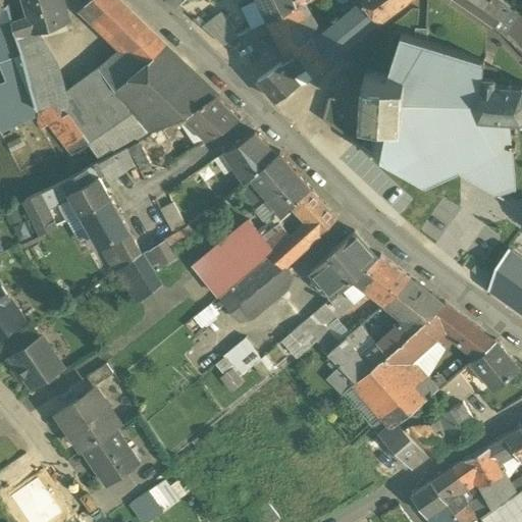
[(12,23),(11,23),(16,38),(65,24),(58,0),(39,0),(23,4),(28,17),(12,23)]
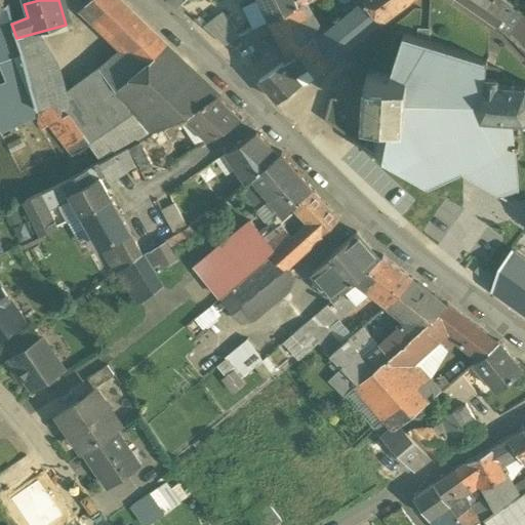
[(166,50),(113,0),(91,0),(87,5),(84,8),(128,51),(146,68),(166,50)]
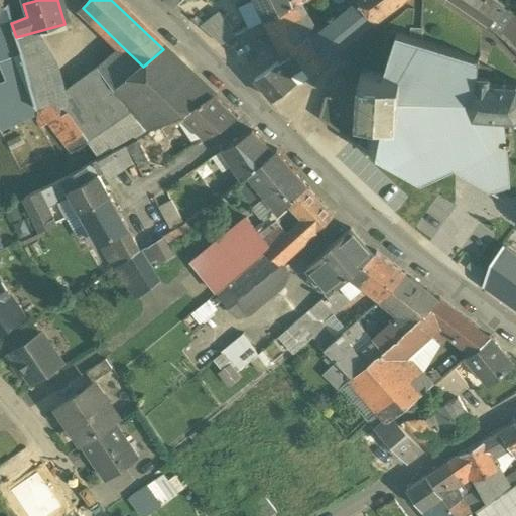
[(174,0),(162,0),(173,10),(179,4),(174,0)]
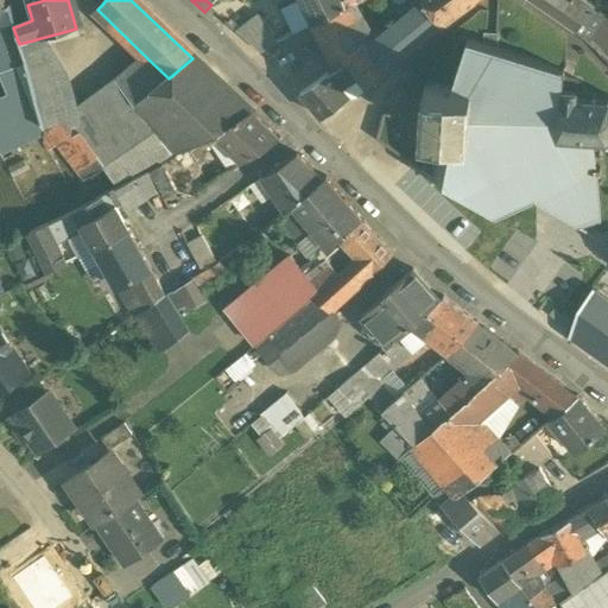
[(340,0),(298,0),(301,6),(280,12),(295,37),(311,27),(343,8),(340,0)]
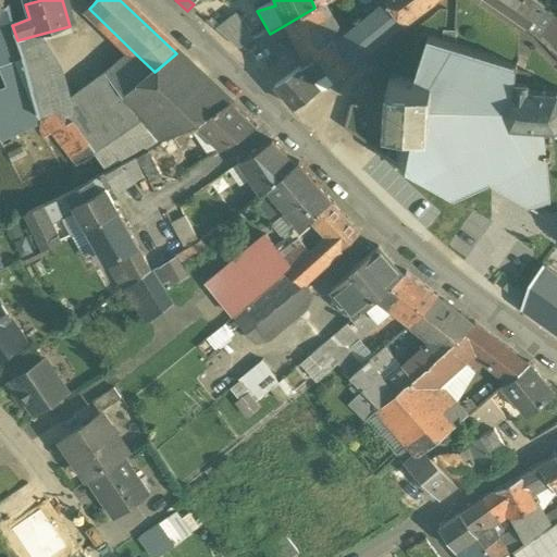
[(383,0),(387,4),(403,27),(437,0),(383,0)]
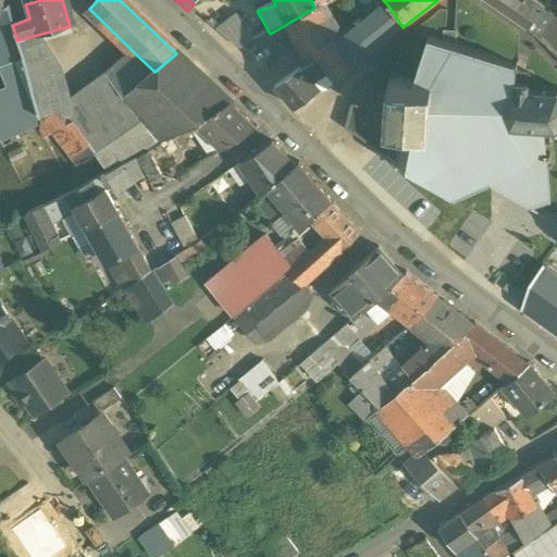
[(516,0),(483,0),(505,14),(516,0)]
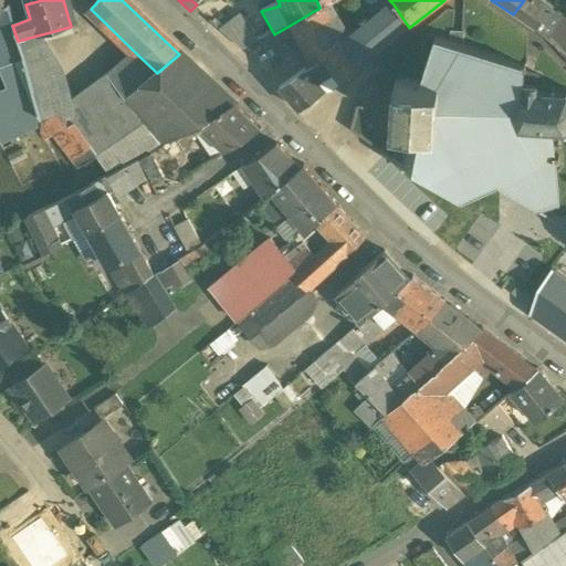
[(530,0),(524,0),(513,14),(525,23),(540,4),(534,0),(533,2),(530,0)]
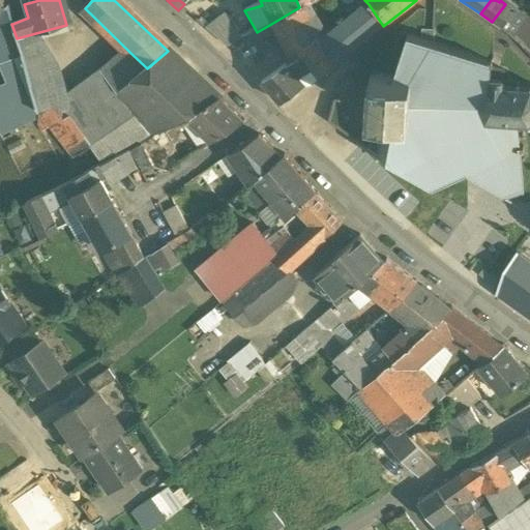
[(369,4),(342,23),(354,39),(358,36),(362,42),(383,26),(369,4)]
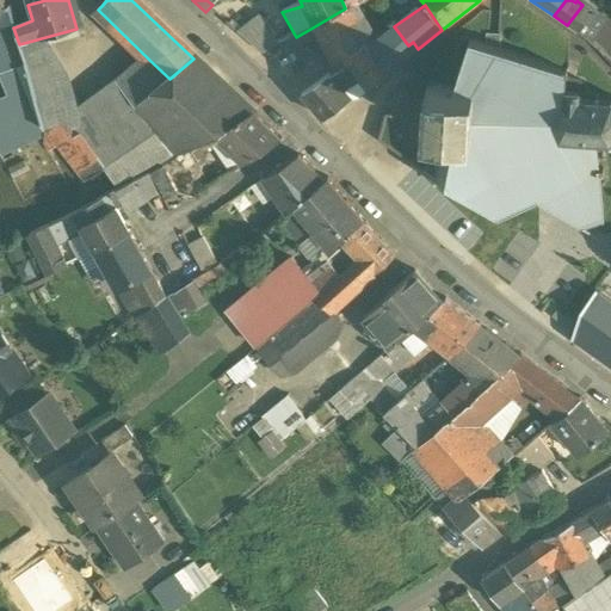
[(582,5),(567,25),(578,32),(593,12),(582,5)]
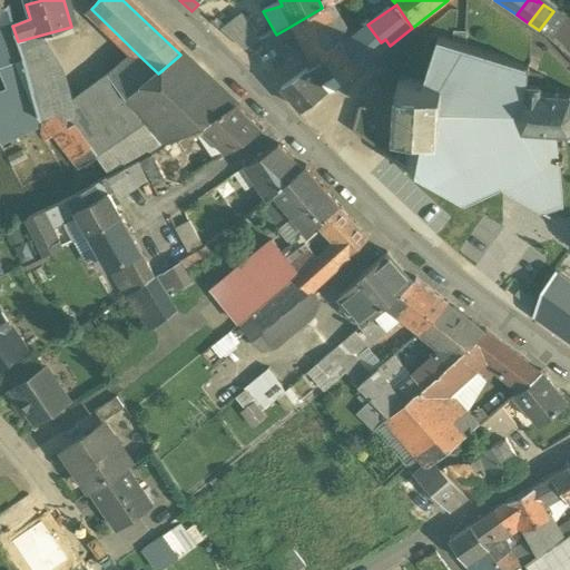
[(326,7),(323,8),(322,8),(292,26),(304,49),(314,67),(322,61),(345,42),(335,25),(326,7)]
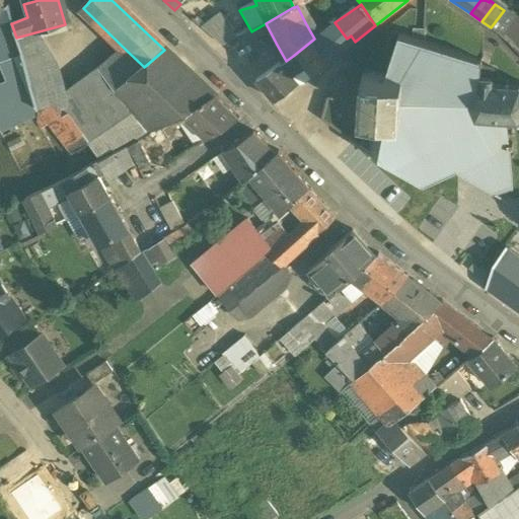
[(12,23),(7,7),(0,9),(0,20),(2,26),(11,23),(12,23)]
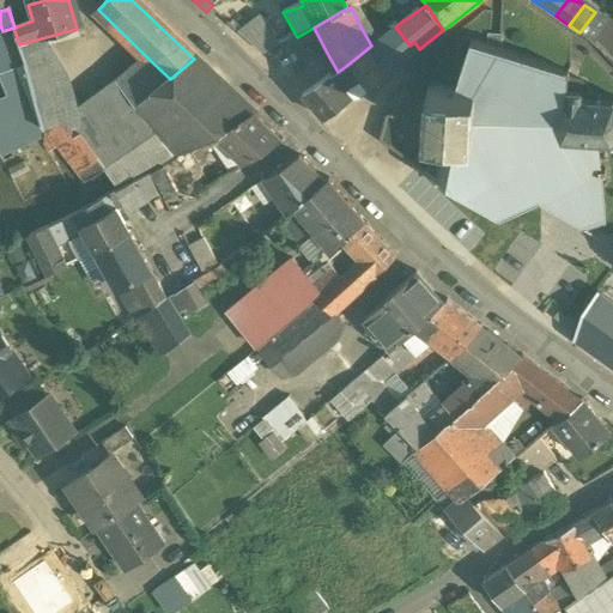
[(612,25),(595,12),(580,32),(600,50),(612,64),(612,25)]
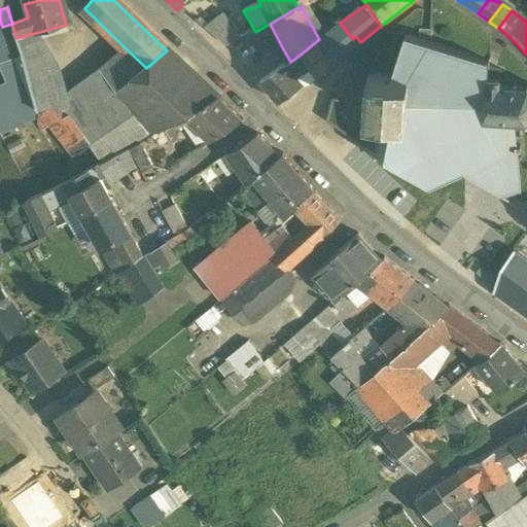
[(223,14),(204,30),(225,48),(240,40),(223,14)]
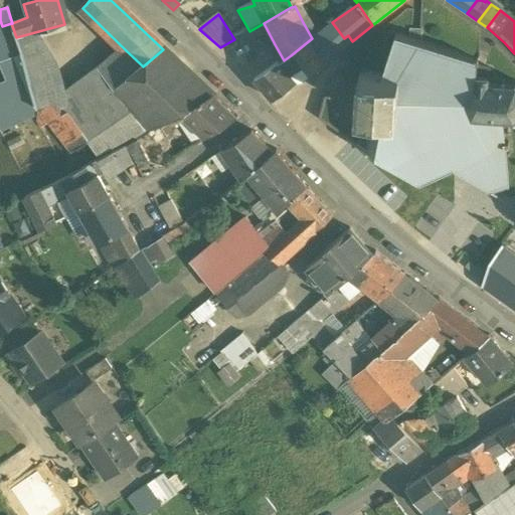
[(332,22),(317,34),(335,55),(349,44),(344,38),(332,22)]
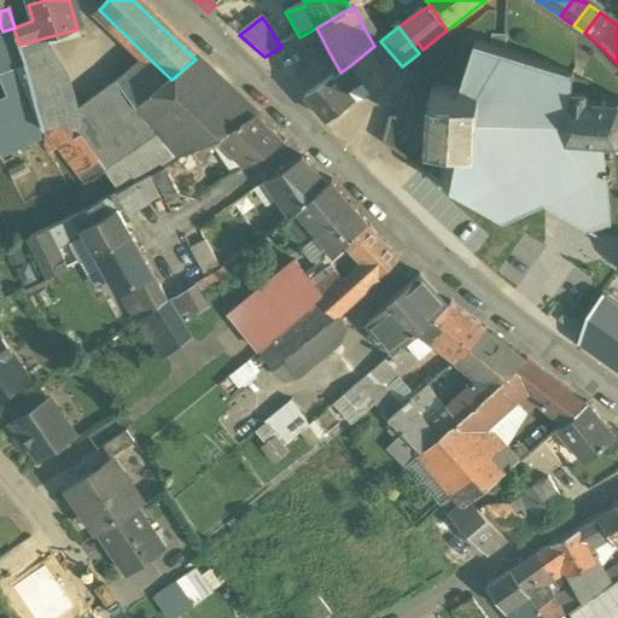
[(19,45),(13,28),(3,31),(0,33),(0,56),(6,74),(27,65),(27,64),(19,45)]
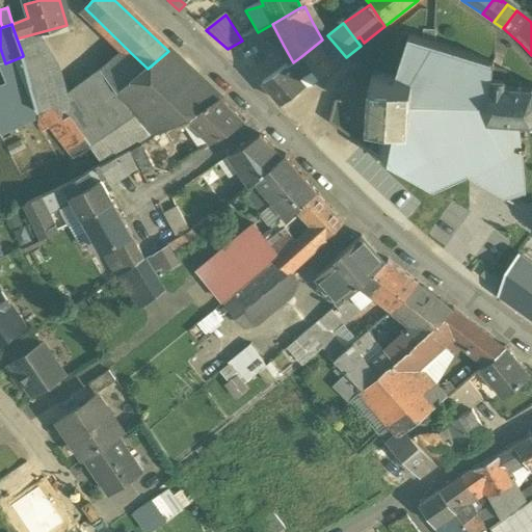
[(258,32),(250,35),(263,57),(284,46),(272,24),(258,32)]
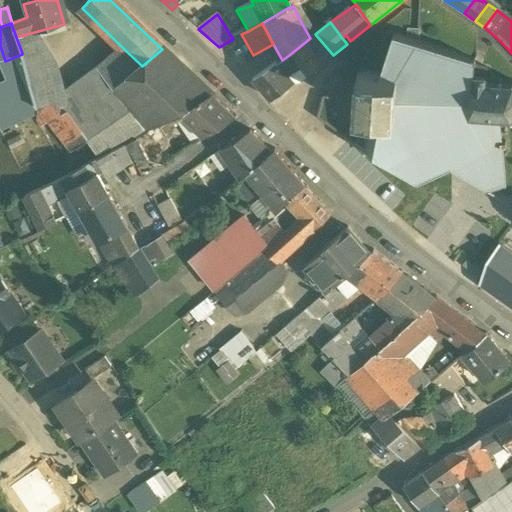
[(367,113),(364,152),(413,184),(416,186),(420,185),(451,171),(487,194),(505,187),(502,147),(506,147),(505,142),(502,142),(501,137),(499,134),(499,119),(509,120),(510,124),(511,123),(511,118),(511,82),(511,85),(502,84),(502,80),(499,79),(498,84),(486,83),(486,79),(489,77),(491,75),(492,72),(490,69),(489,67),(487,66),(418,42),(419,30),(407,29),(406,38),(393,34),(382,68),(381,68),(381,73),(357,71),(354,112),(367,113)]
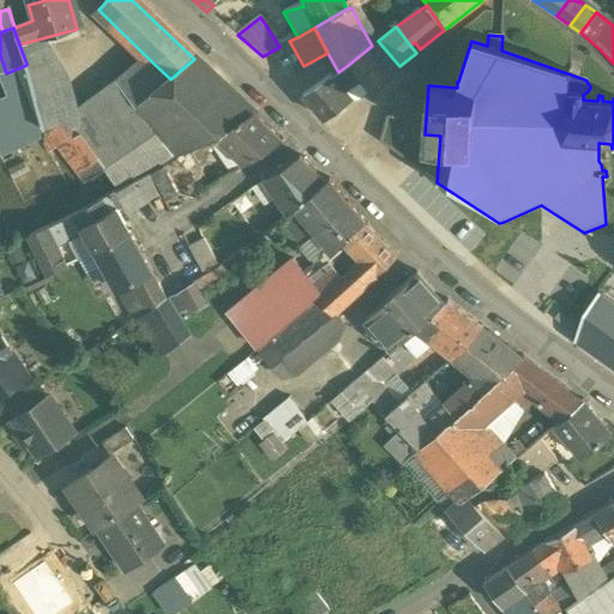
[(372,46),(347,66),(360,82),(368,92),(399,66),(378,41),(372,46)]
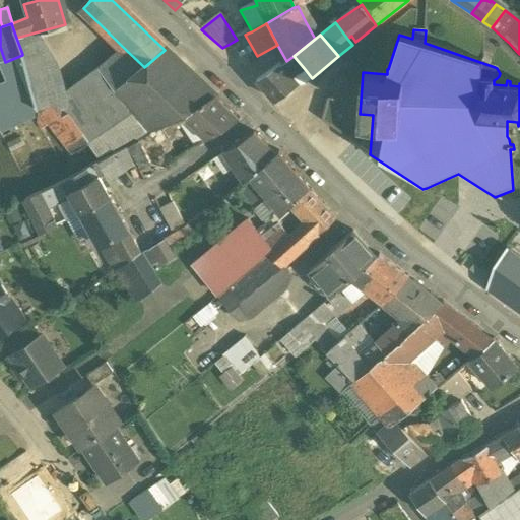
[(216,98),(165,50),(144,67),(134,76),(116,92),(132,114),(87,144),(88,145),(101,161),(187,114),(216,98)]
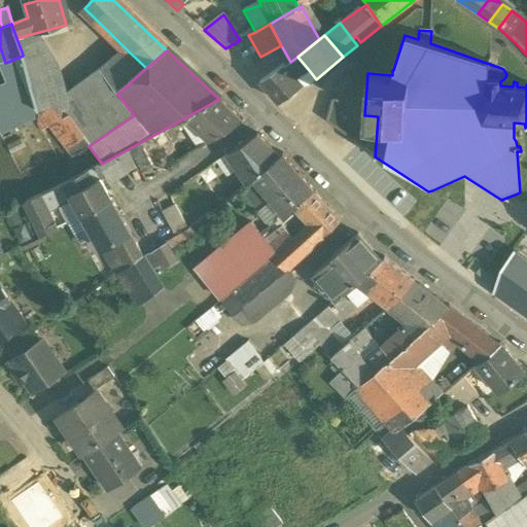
[(146,68),(129,51),(117,60),(136,77),(146,68)]
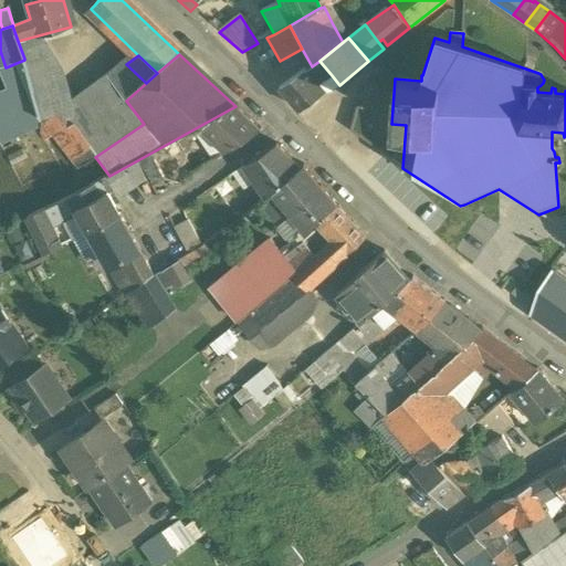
[(60,88),(39,63),(31,56),(24,59),(24,60),(33,93),(38,109),(41,121),(62,113),(69,108),(67,106),(60,88)]
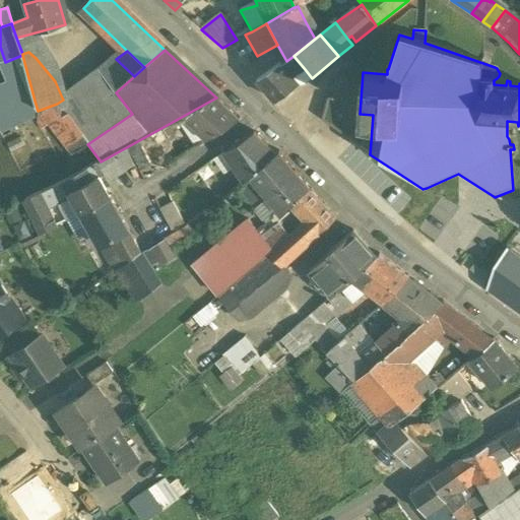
[(0,63),(0,98),(30,85),(22,55),(5,62),(0,63)]
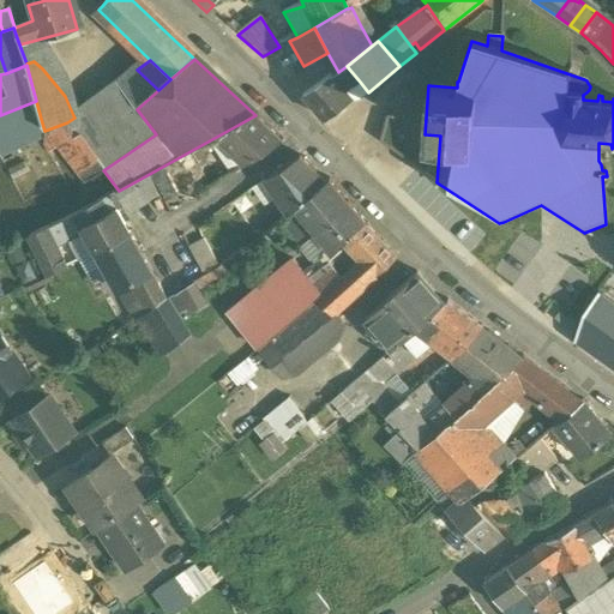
[(338,72),(331,77),(344,91),(360,82),(347,66),(338,72)]
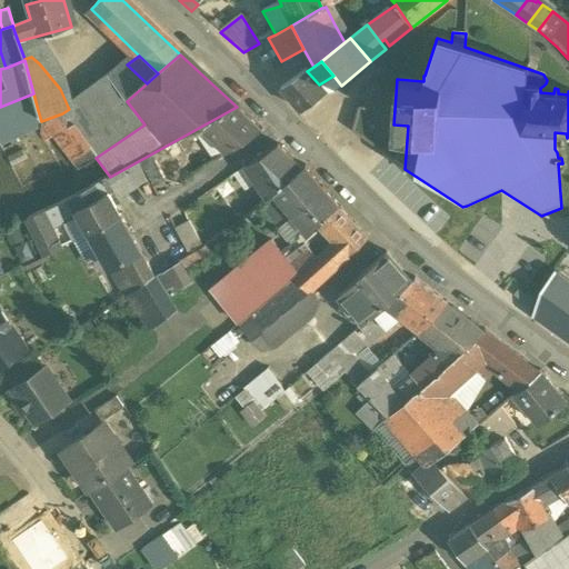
[(147,83),(127,65),(109,78),(119,91),(127,101),(147,83)]
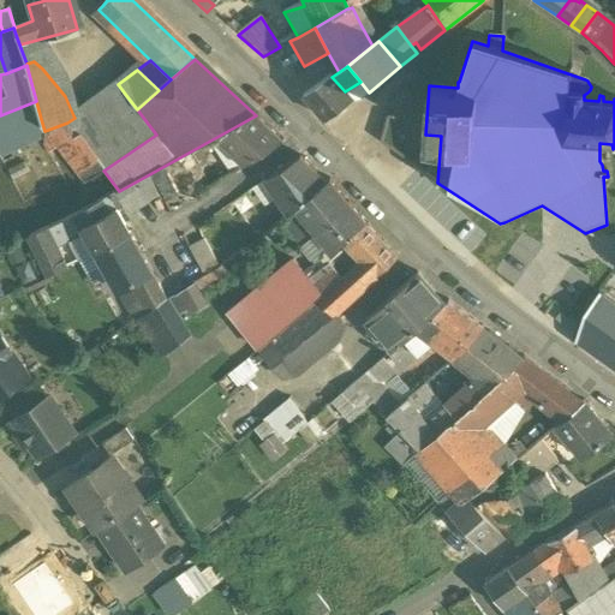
[(332,77),(303,99),(324,123),(353,101),(345,91),(332,77)]
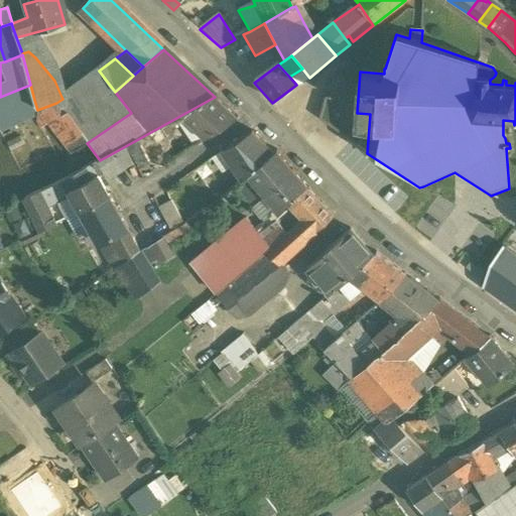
[(99,71),(91,76),(61,97),(62,99),(56,103),(37,110),(36,125),(39,130),(48,124),(66,115),(108,83),(99,71)]
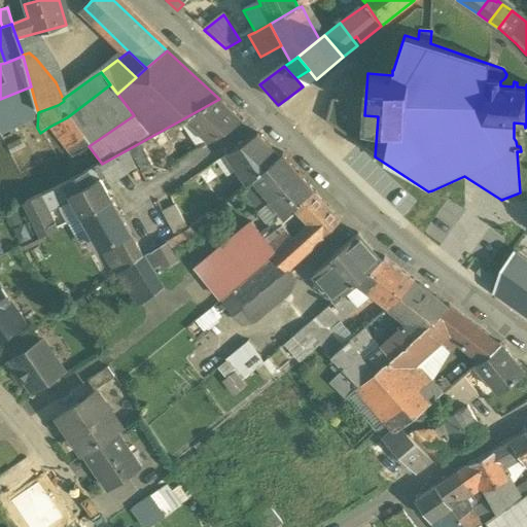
[(117,94),(110,84),(67,117),(89,146),(134,115),(117,94)]
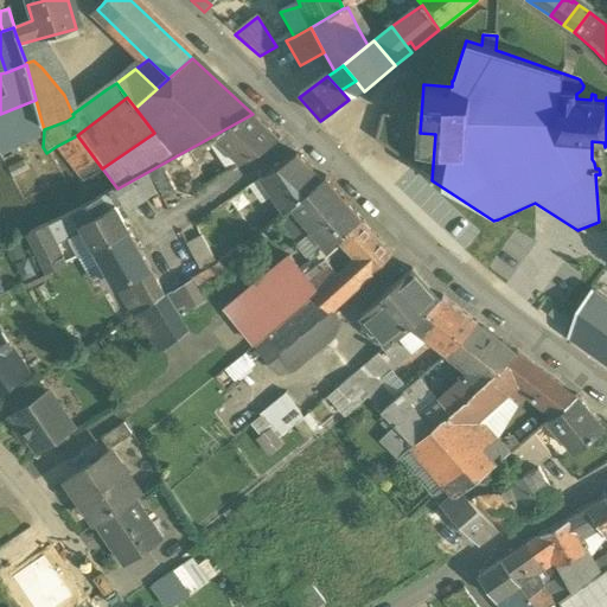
[(36,100),(0,114),(0,134),(40,117),(36,100)]
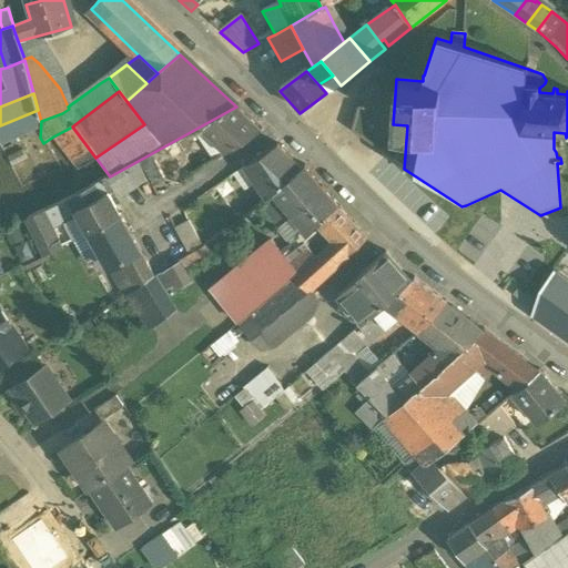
[(260,131),(236,107),(204,124),(224,155),(260,131)]
